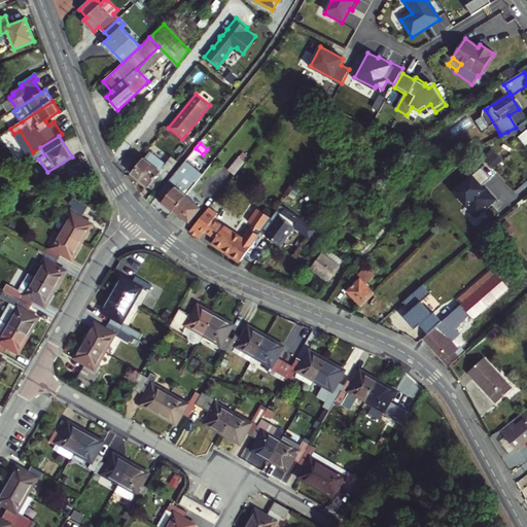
[(133,174),(154,191),(177,163),(171,156),(165,164),(149,151),(133,174)]
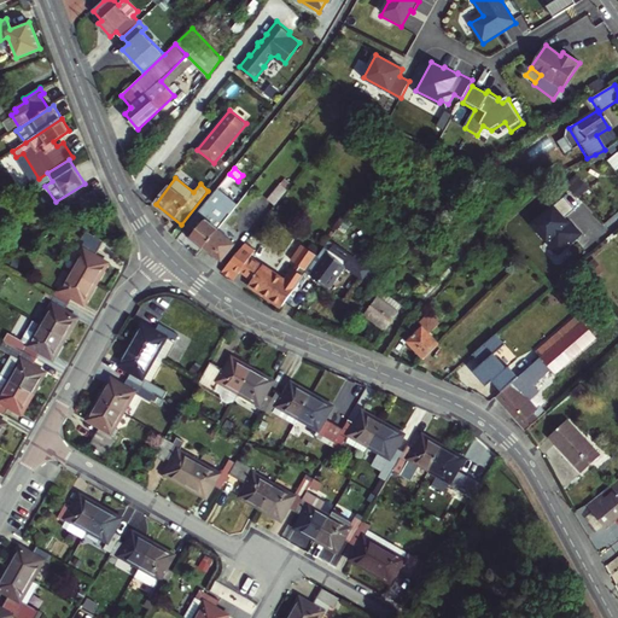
[(285,179),(281,184),(287,190),(292,184),(285,179)]
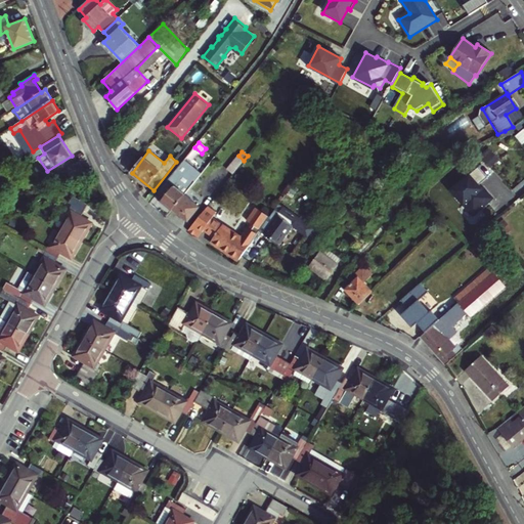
[(228,169),(233,174),(244,161),(238,156),(228,169)]
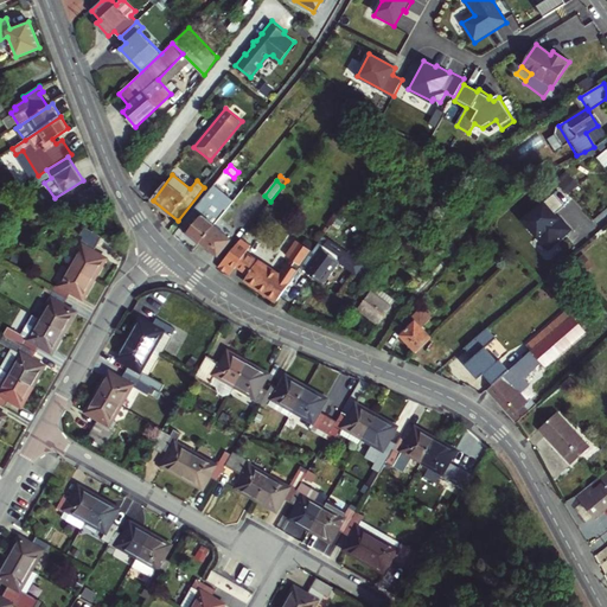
[(98,197),(91,187),(72,199),(78,210),(98,197)]
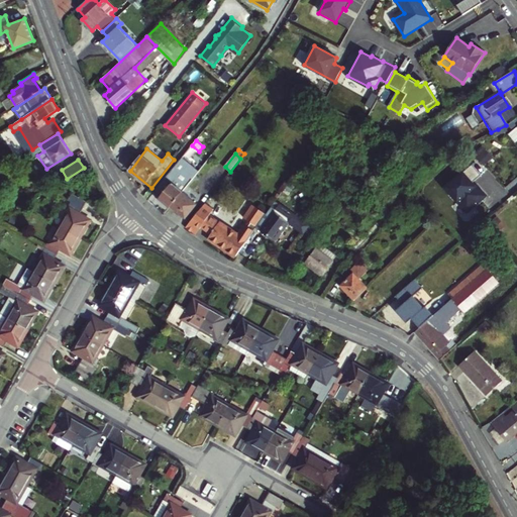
[(454,191),(451,193),(468,211),(487,194),(477,182),(475,184),(473,180),(481,173),(472,163),(447,183),(454,191)]
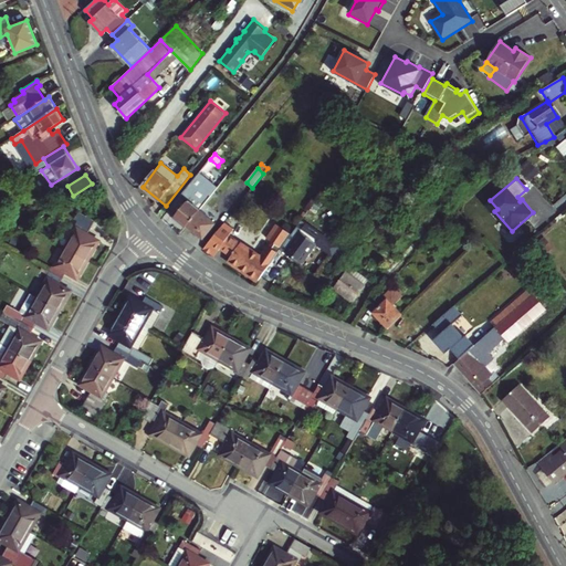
[(187,226),(199,210),(210,196),(192,181),(169,210),(177,217),(175,219),(186,227),(187,226)]
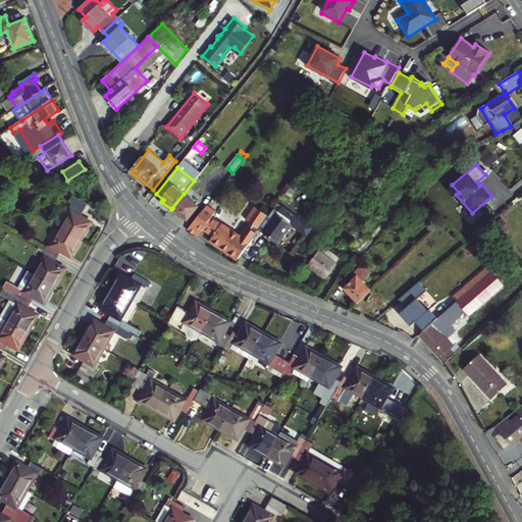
[(390,188),(381,201),(390,208),(400,195),(390,188)]
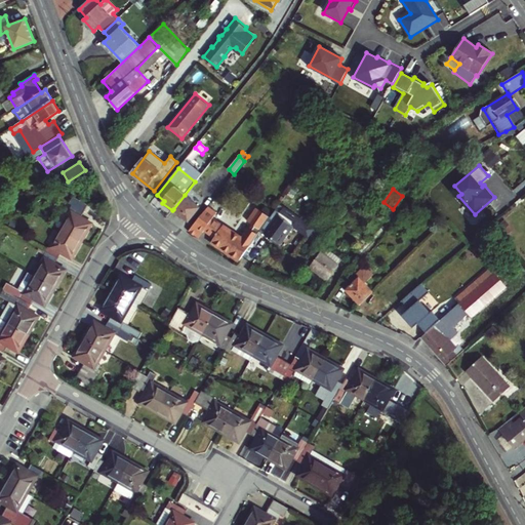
[(200,207),(185,195),(173,209),(189,221),(200,207)]
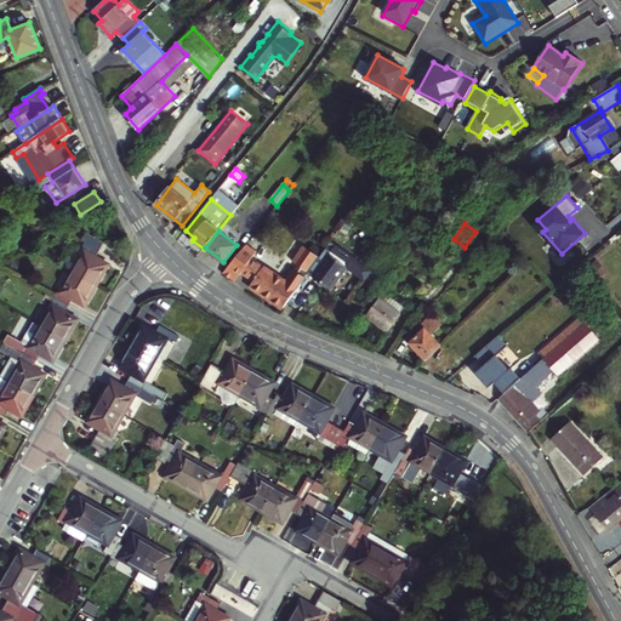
[(89,252),(77,273),(100,286),(112,266),(100,258),(108,244),(90,233),(85,241),(89,243),(85,250),(89,252)]
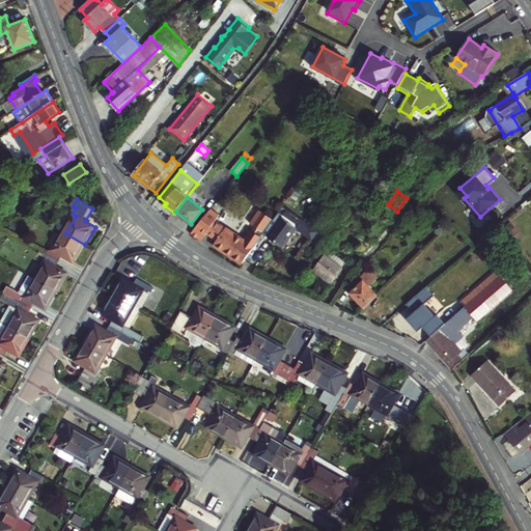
[(214,245),(242,262),(253,246),(260,236),(263,232),(264,230),(273,219),(259,208),(249,222),(253,225),(250,229),(243,239),(213,220),(217,214),(212,207),(192,232),(199,238),(202,233),(205,234),(207,232),(218,240),(214,245)]
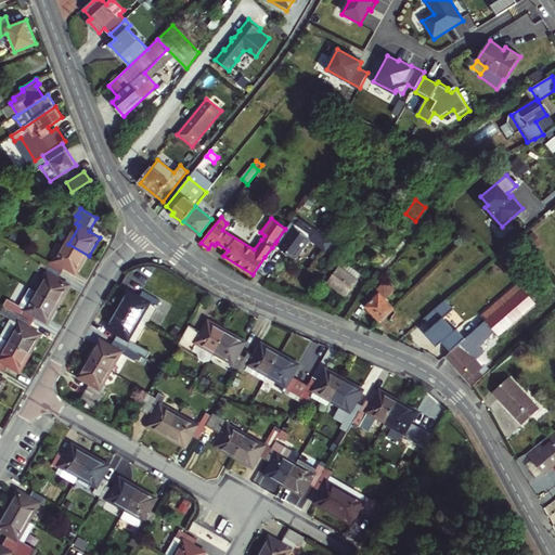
[(327,254),(330,249),(332,247),(327,244),(330,242),(314,229),(313,231),(298,220),(293,217),(285,229),(276,241),(275,243),(295,257),(310,235),(325,247),(323,249),(327,254)]
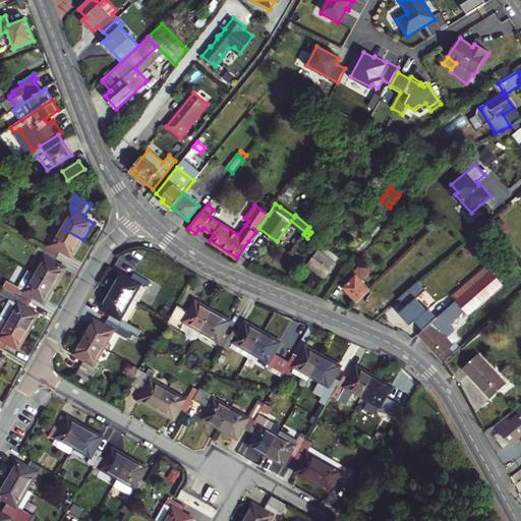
[(73,257),(83,240),(64,229),(54,245),(51,244),(48,250),(60,256),(63,251),(73,257)]
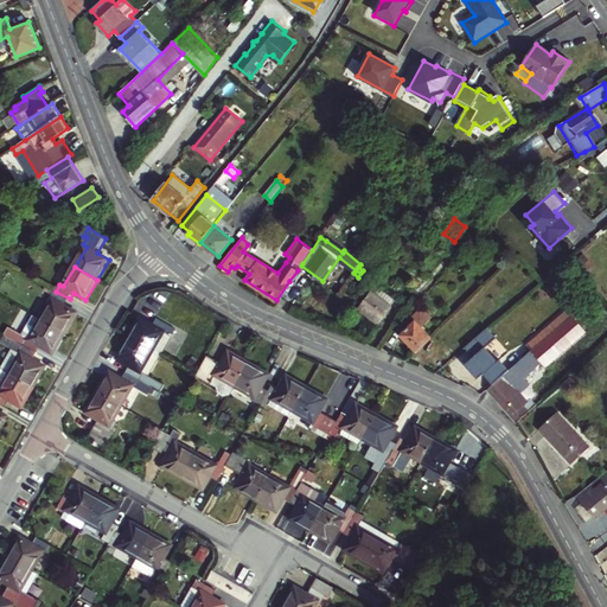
[(397,299),(378,285),(360,308),(379,323),(397,299)]
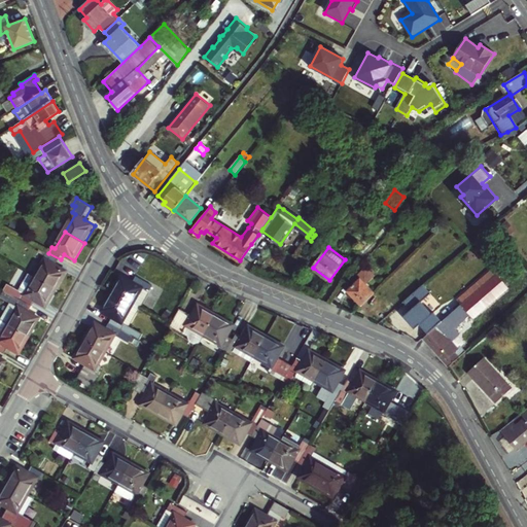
[(58,266),(61,259),(48,253),(45,259),(47,260),(38,278),(58,289),(68,272),(58,266)]
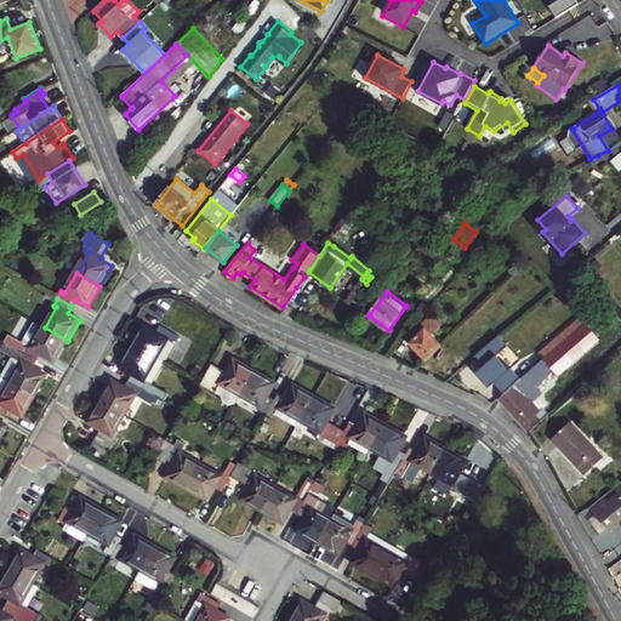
[(403,337),(426,360),(442,345),(419,323),(403,337)]
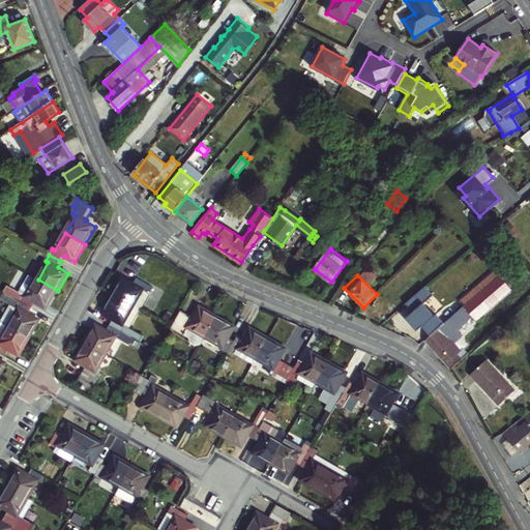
[(464,306),(453,317),(447,322),(425,341),(442,359),(451,369),(462,359),(458,354),(462,351),(455,344),(472,329),(470,327),(512,291),(501,277),(466,308),(464,306)]
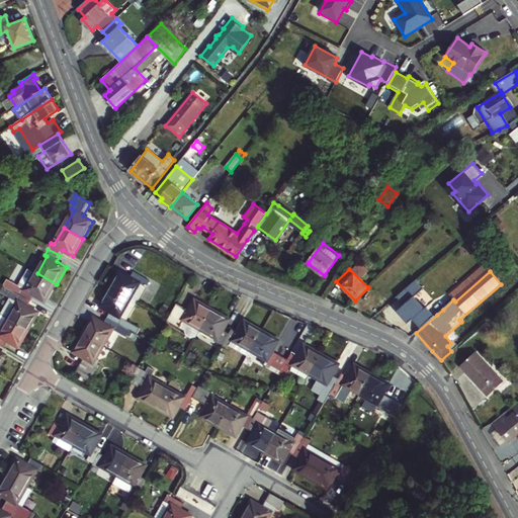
[(122,272),(112,289),(139,305),(148,287),(144,284),(148,279),(136,272),(133,278),(122,272)]
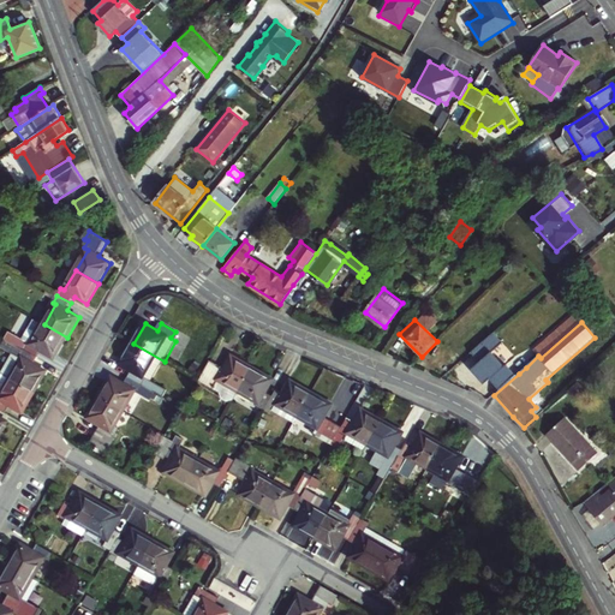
[(55,358),(67,338),(45,324),(33,345),(23,339),(18,346),(40,358),(43,351),(55,358)]
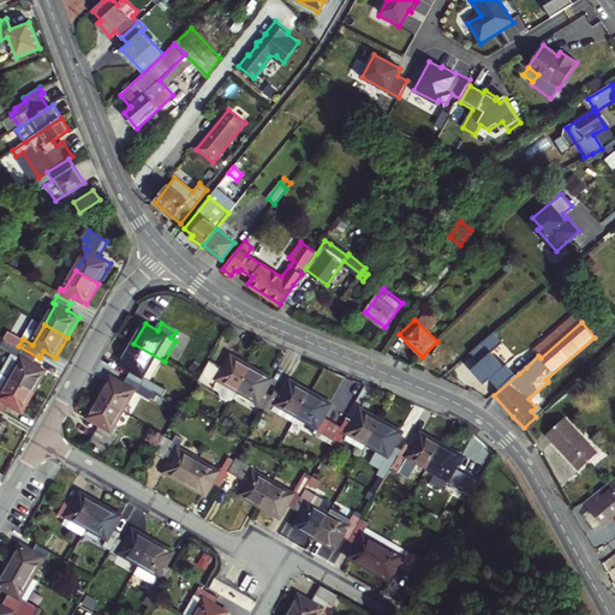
[(494,332),(470,352),(479,362),(471,369),(484,384),(490,378),(500,389),(515,376),(506,365),(503,366),(491,352),(502,342),(494,332)]
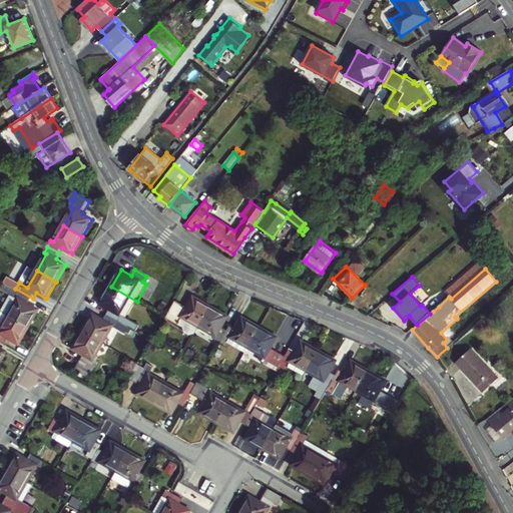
[(137,302),(111,287),(101,304),(111,310),(108,315),(130,328),(134,322),(127,319),(137,302)]
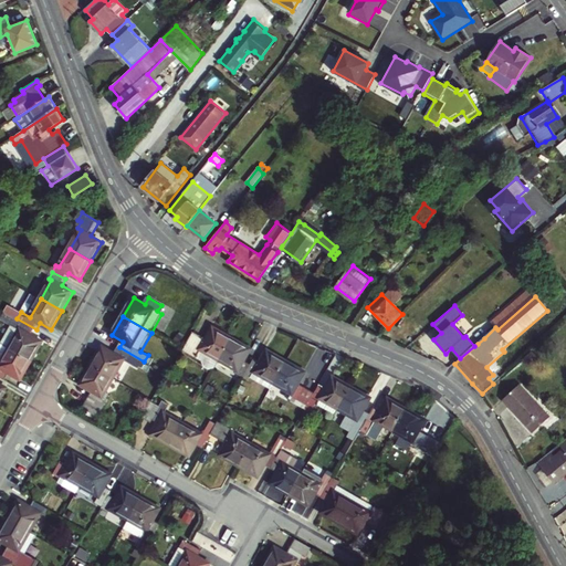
[(32,335),(37,329),(17,318),(13,325),(22,329),(11,348),(33,360),(44,342),(32,335)]
